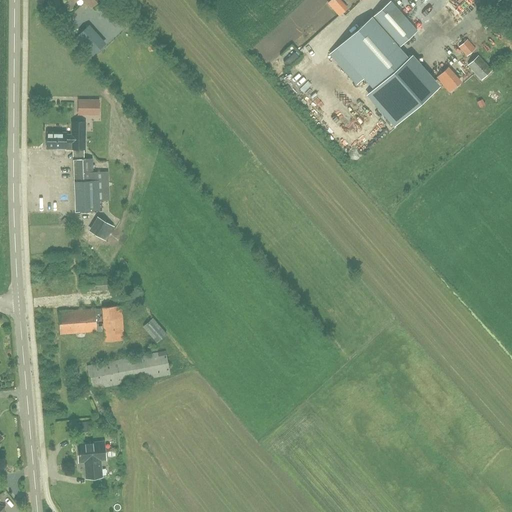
[(390,1),(337,48),(400,119),(435,89),(398,47),(417,31),(398,10),(403,6),(407,10),(418,0),(401,0),(399,1),(400,2),(395,6),(390,1)]
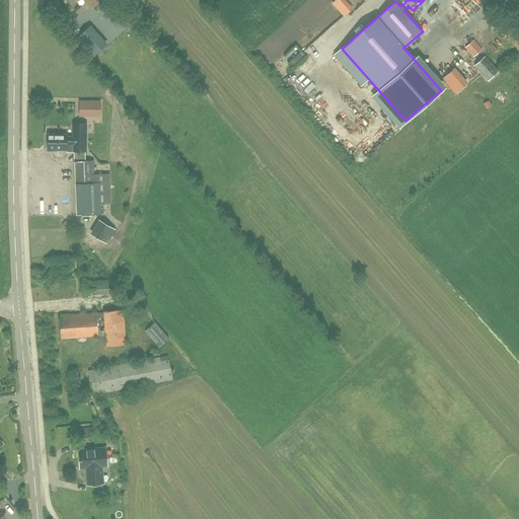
[(116,3),(105,12),(118,26),(128,17),(116,3)]
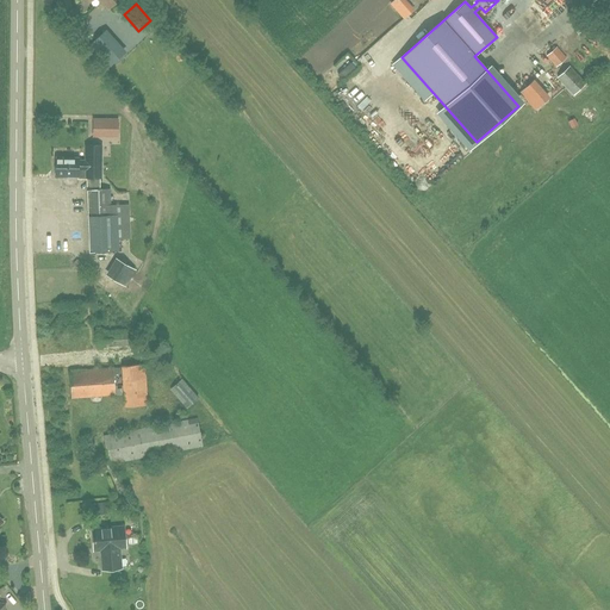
[(398,12),(404,19),(412,12),(406,5),(398,12)]
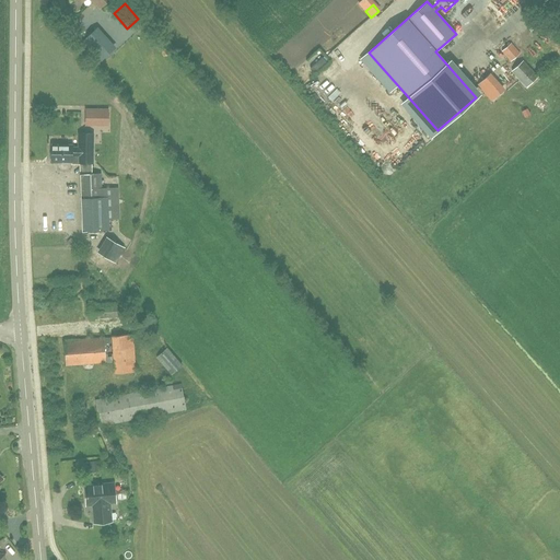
[(112,51),(92,31),(80,42),(100,62),(112,51)]
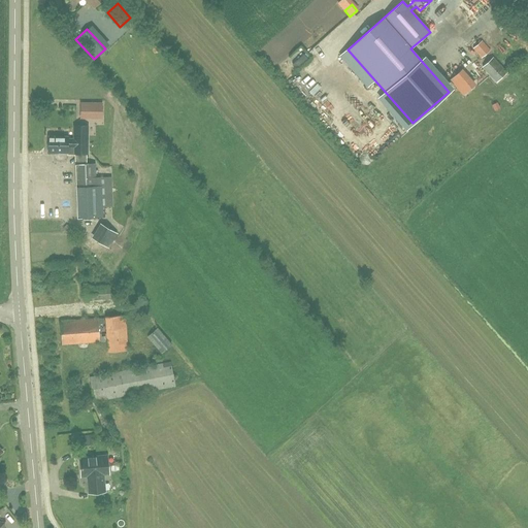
[(485,41),(475,50),(485,60),(494,52),(485,41)]
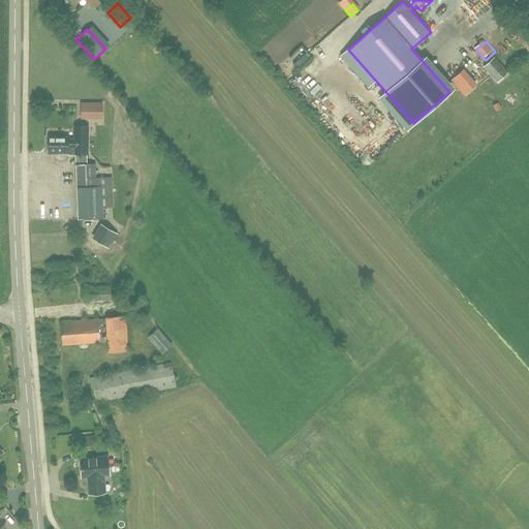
[(431,59),(435,64),(452,52),(448,47),(431,59)]
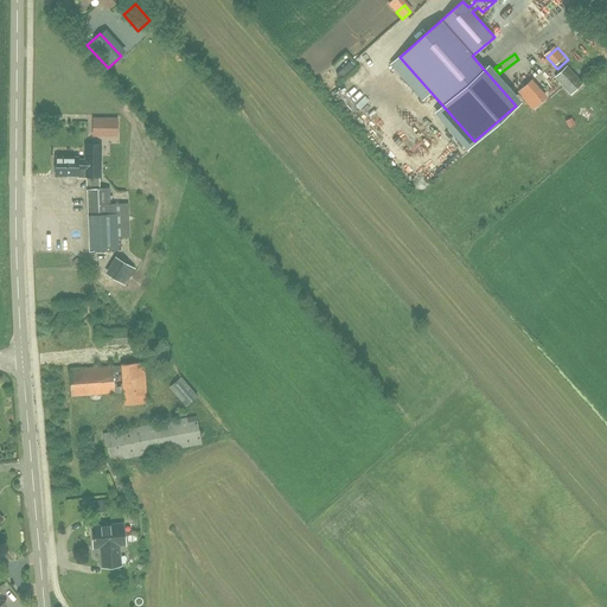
[(381,64),(370,71),(375,78),(385,71),(381,64)]
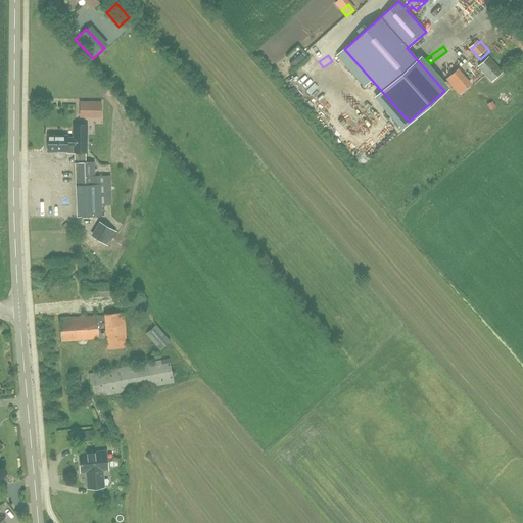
[(492,84),(506,75),(492,57),(480,66),(492,84)]
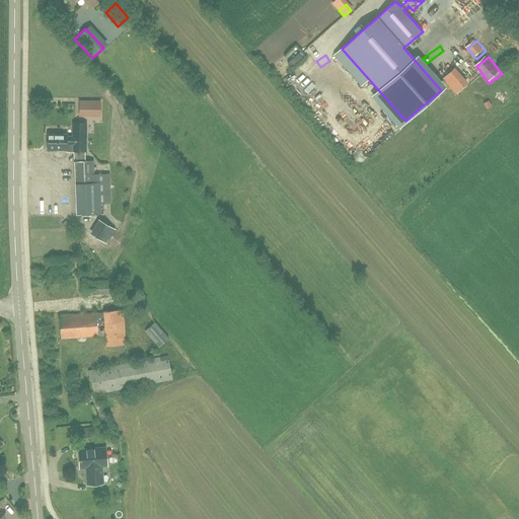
[(457,93),(466,85),(453,70),(444,78),(457,93)]
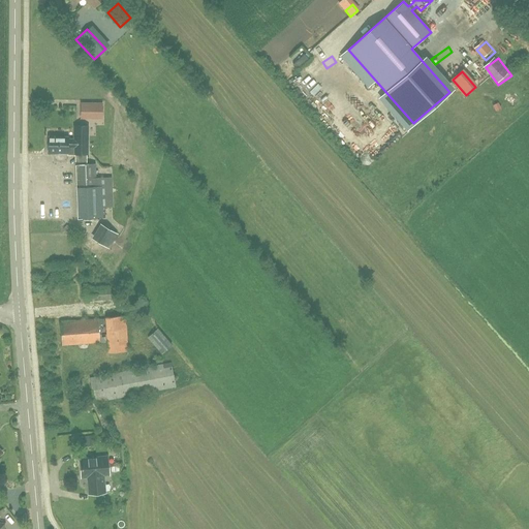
[(103,102),(81,102),(81,116),(102,117),(103,102)]
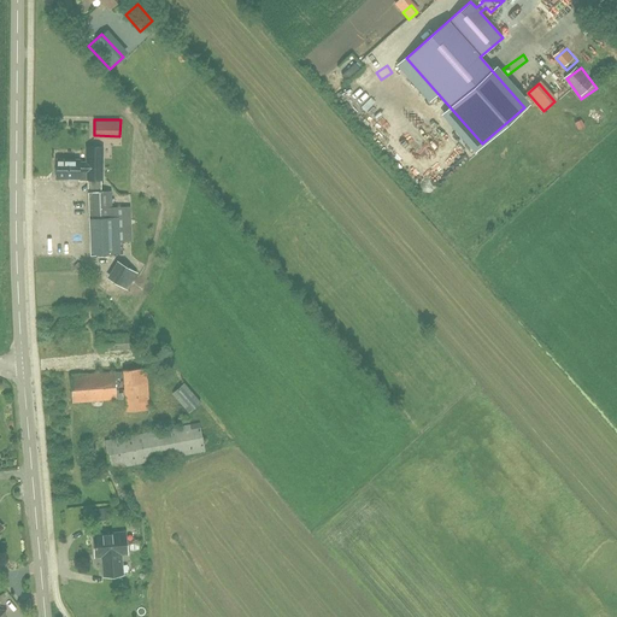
[(83,177),(83,180),(101,178),(100,146),(87,146),(87,162),(78,162),(78,160),(56,160),(57,178),(83,177)]
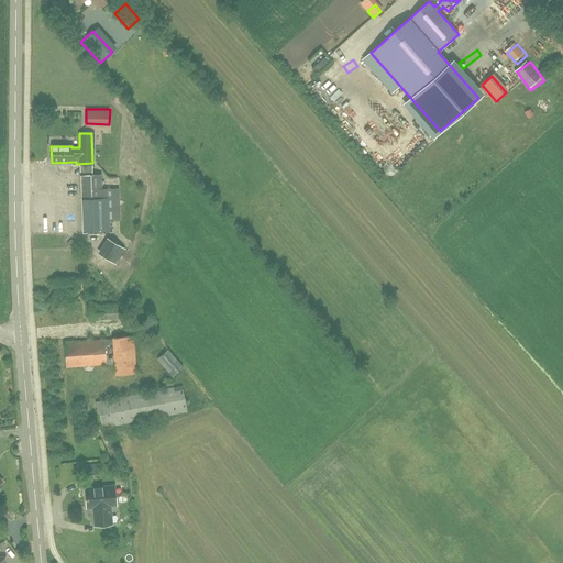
[(101,175),(80,176),(83,233),(109,232),(108,190),(101,190),(101,175)]
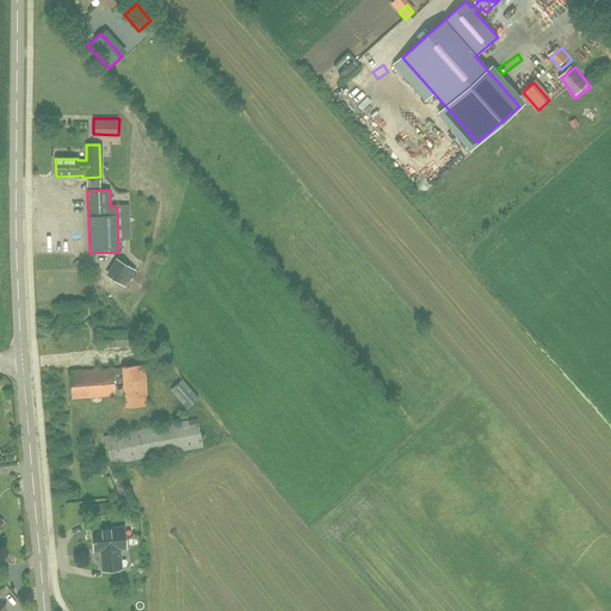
[(134,270),(122,263),(112,279),(124,287),(134,270)]
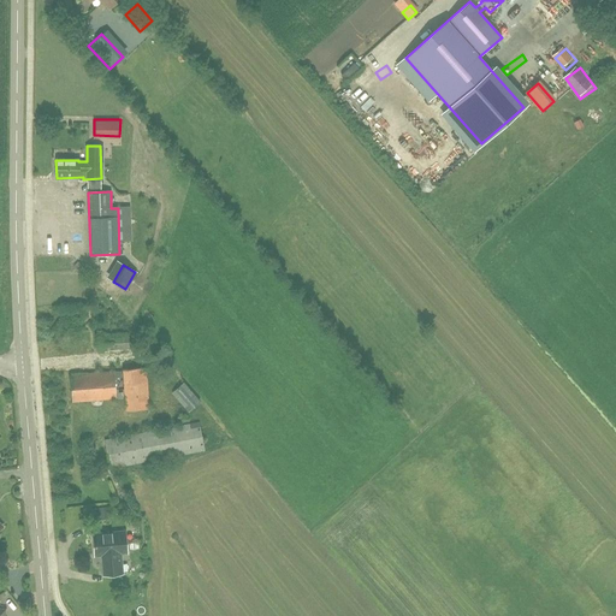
[(124,372),(114,372),(71,375),(72,402),(125,398),(126,412),(149,409),(146,368),(124,369),(124,372)]
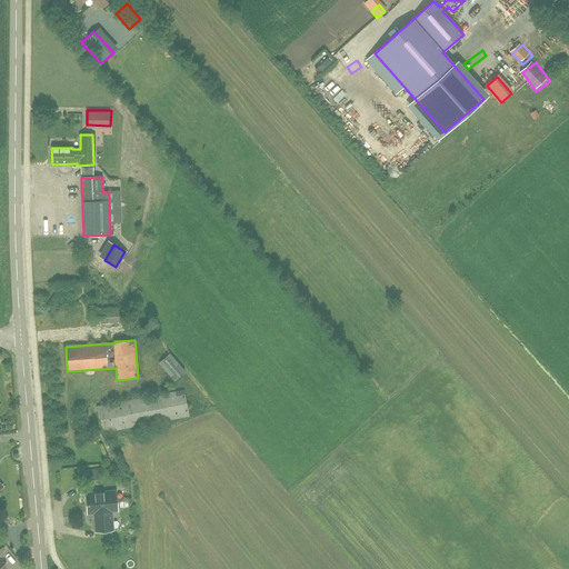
[(186,372),(170,353),(158,363),(175,382),(186,372)]
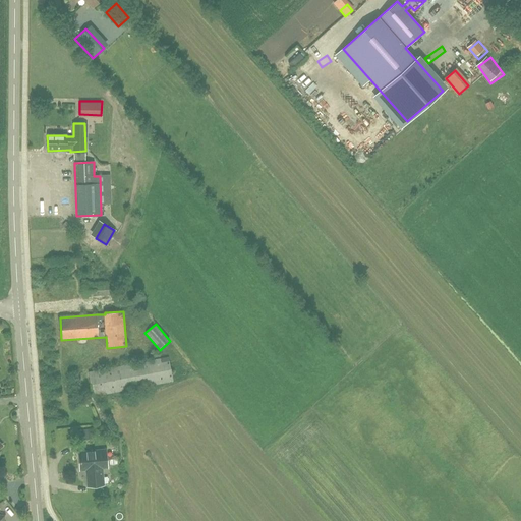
[(93,397),(173,382),(169,357),(89,372),(93,397)]
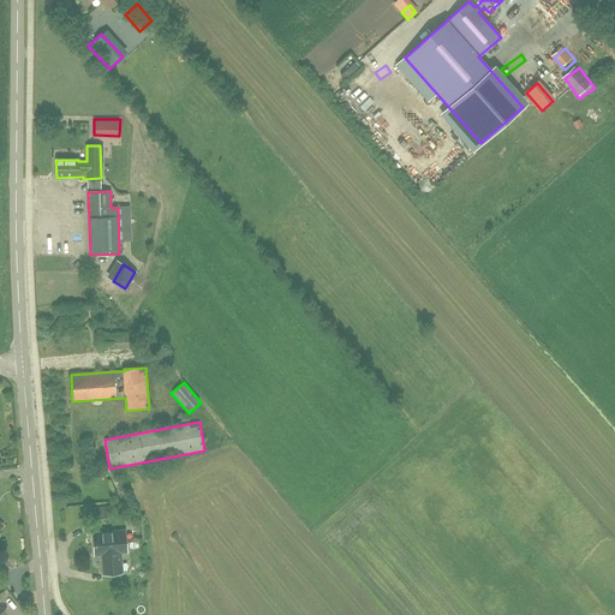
[(103,555),(121,553),(127,553),(126,531),(94,535),(96,555),(103,555)]
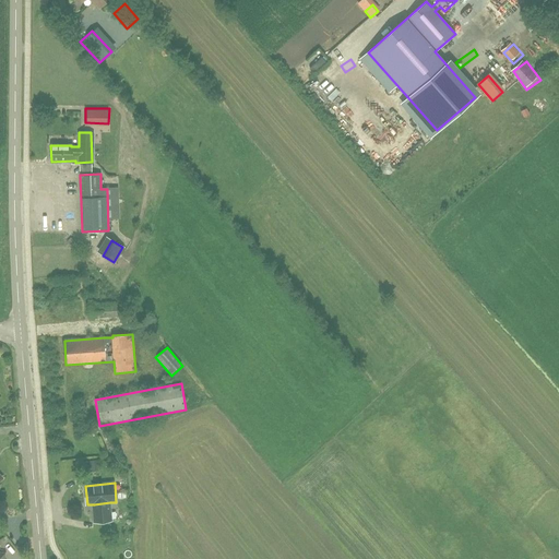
[(110,502),(94,504),(95,523),(111,521),(110,502)]
